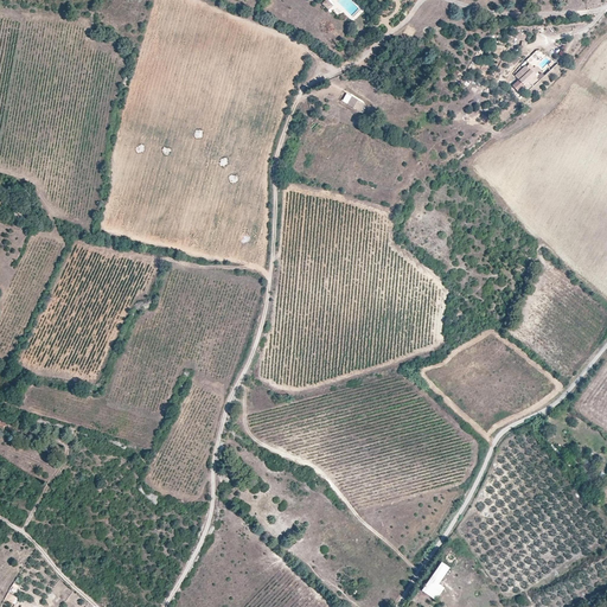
[(333,6),(327,0),(325,0),(321,4),(328,11),(333,6)]
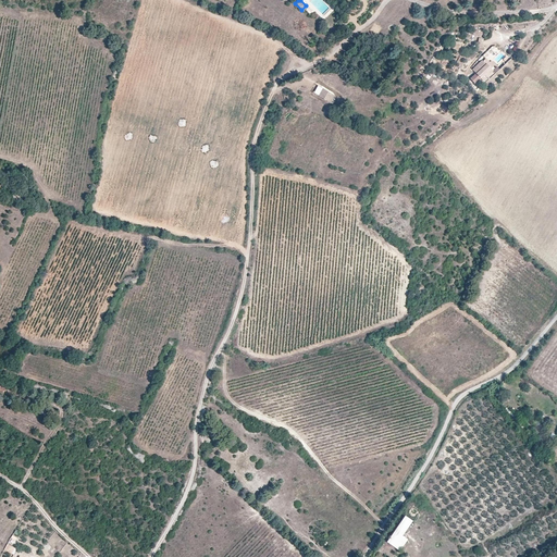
[(491,69),(494,65),(491,62),(489,63),(484,59),(482,60),(486,64),(487,64),(491,69)]
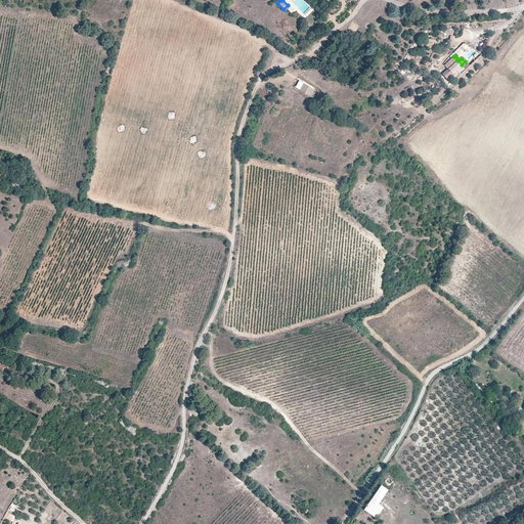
[(460,67),(462,64),(459,60),(457,60),(453,56),(444,66),(448,70),(452,74),(455,71),(457,73),(462,69),(460,67)]
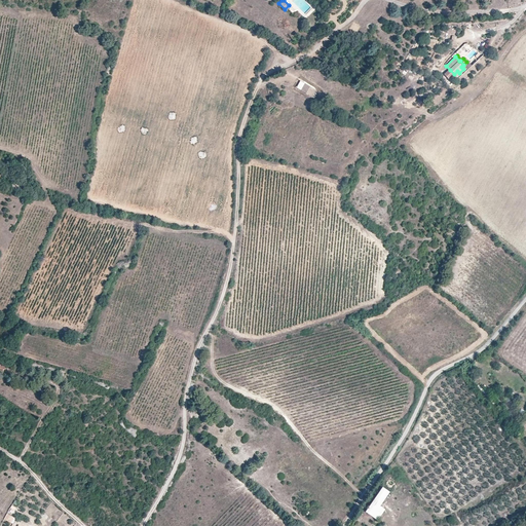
[(311,96),(314,89),(305,83),(301,90),(311,96)]
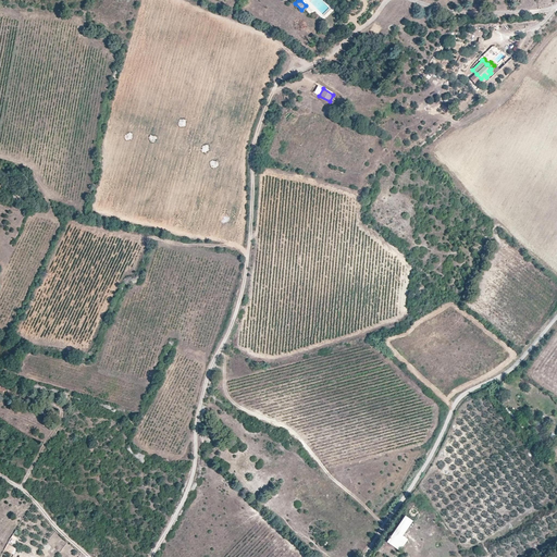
[(408,541),(403,536),(413,522),(405,517),(386,543),(393,547),(399,553),(408,541)]
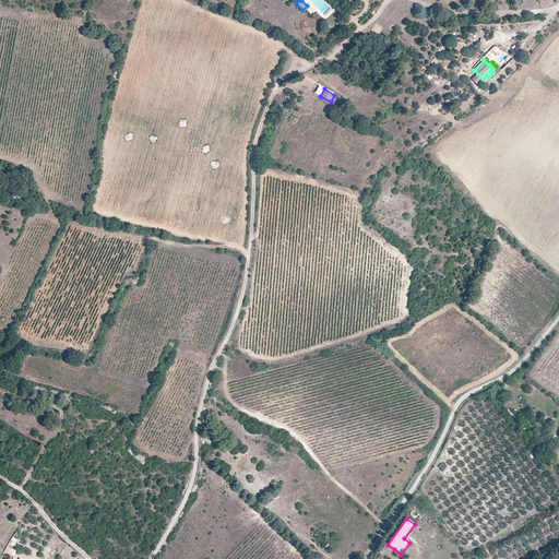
[(13,557),(16,550),(8,546),(4,551),(13,557)]
